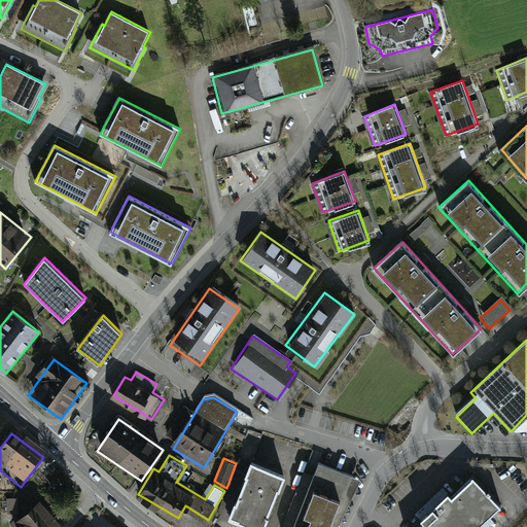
[(250,458),(244,473),(246,475),(236,500),(234,499),(229,515),(260,526),(261,526),(268,512),(267,511),(276,486),(278,486),(283,471),(250,458)]
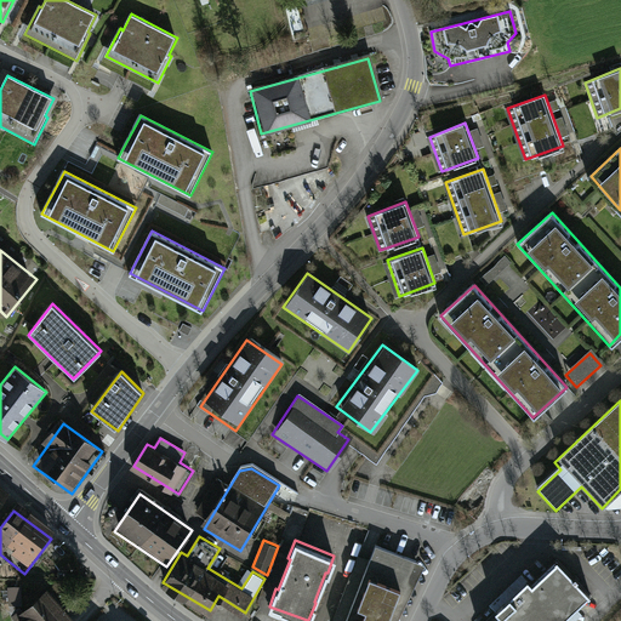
[(396,620),(426,559),(376,542),(346,620),(396,620)]
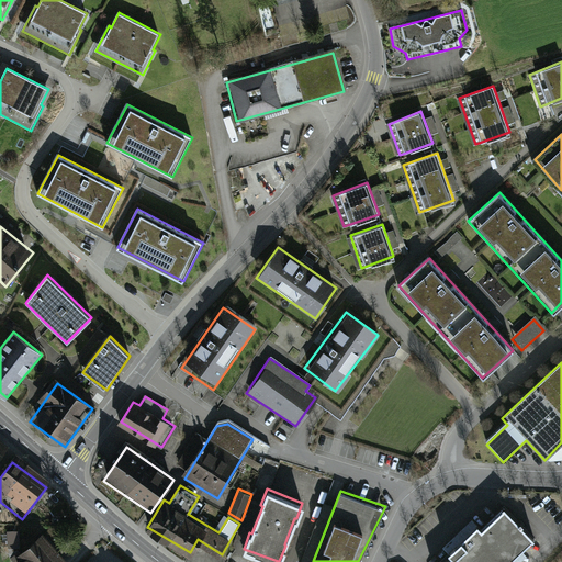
[(446,561),(512,561),(532,543),(505,513),(479,536),(474,531),(444,559),(446,561)]
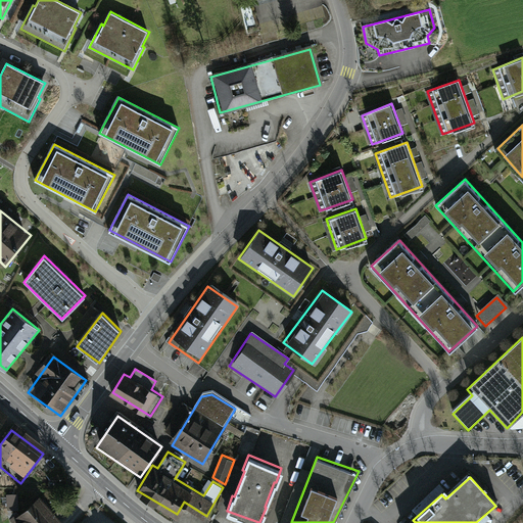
[(58,522),(59,522),(40,500),(17,518),(20,522),(58,522)]
